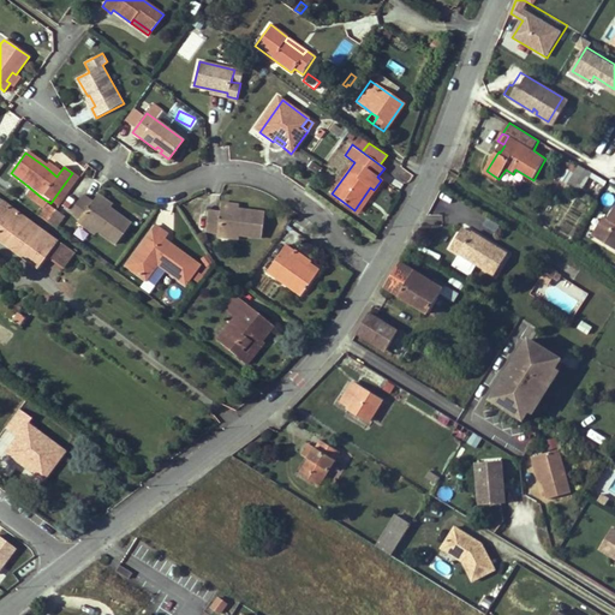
[(589,171),(566,156),(555,174),(578,189),(589,171)]
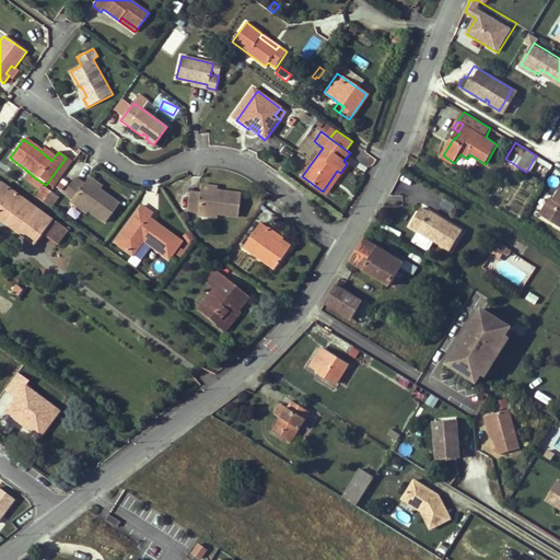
[(51,161),(54,158),(44,149),(42,152),(51,161)]
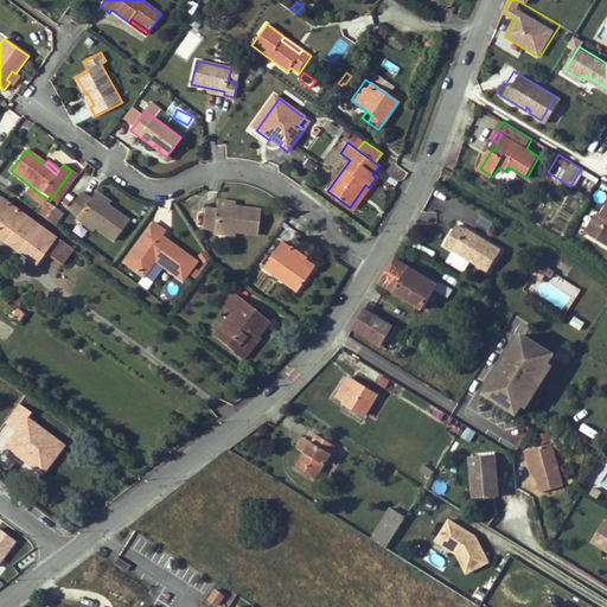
[(56,206),(78,176),(71,171),(50,200),(56,206)]
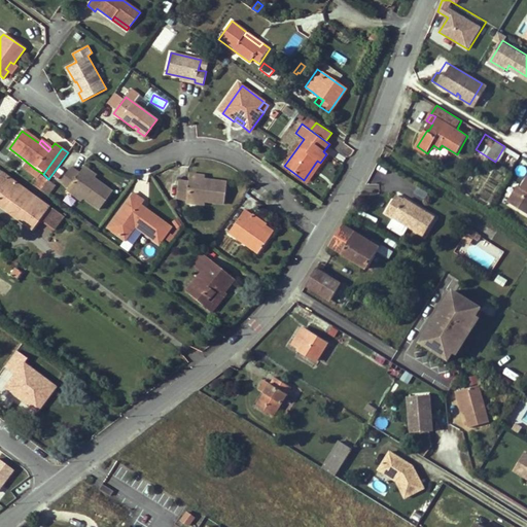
[(35,169),(23,159),(18,165),(31,175),(35,169)]
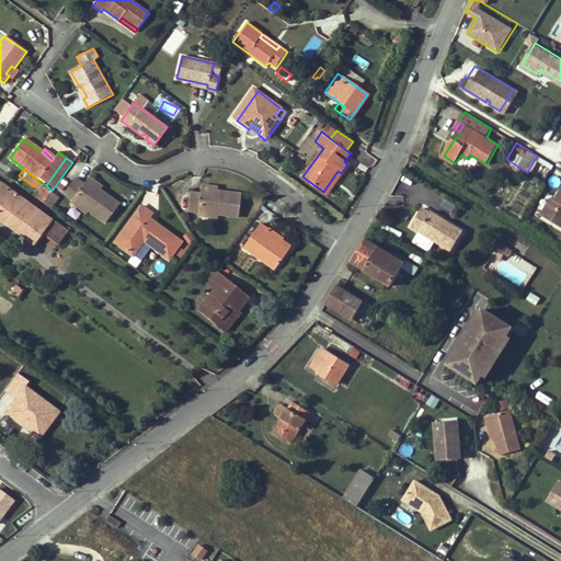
[(327,194),(341,173),(338,171),(323,192),(327,194)]
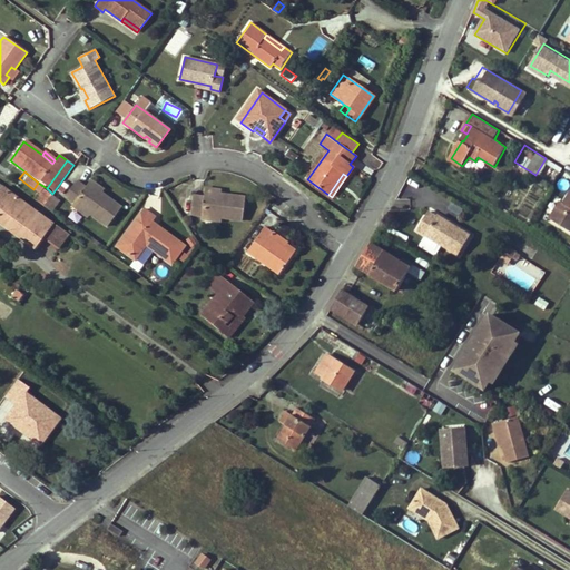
[(87,183),(100,193),(104,189),(89,179),(87,183)]
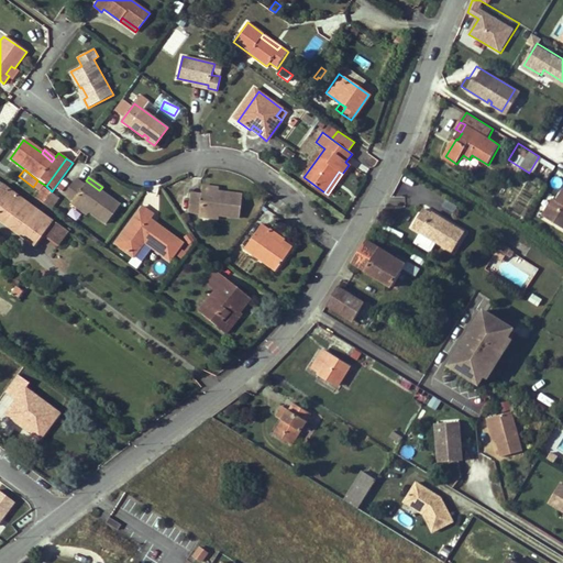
[(88,211),(105,224),(119,205),(99,190),(86,180),(83,185),(75,179),(64,194),(72,200),(88,211)]
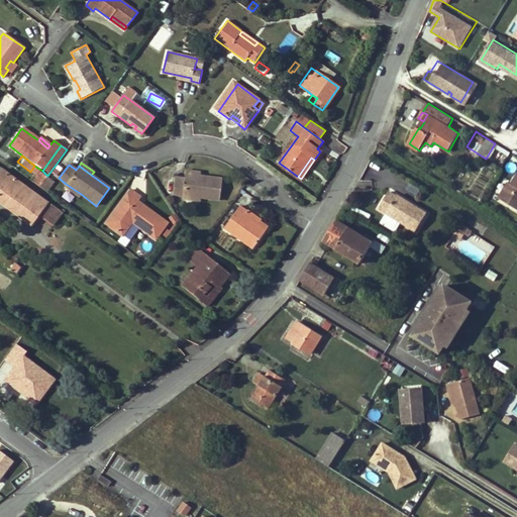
[(0,166),(0,202),(31,225),(39,214),(54,225),(63,212),(52,204),(50,206),(46,203),(47,202),(2,170),(3,169),(0,166)]
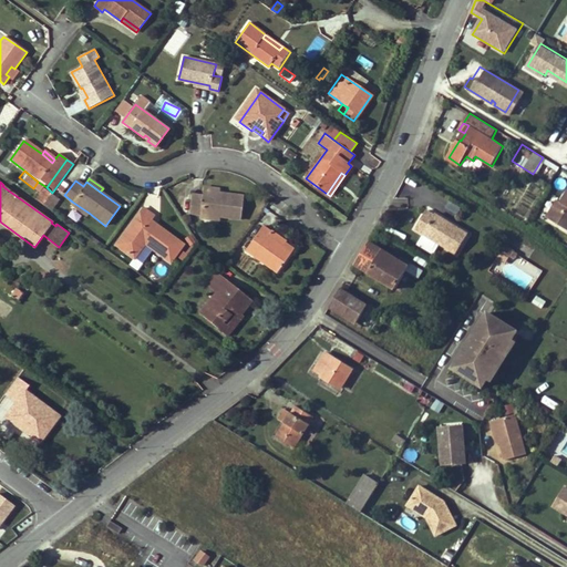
[(37,198),(43,204),(51,194),(44,188),(37,198)]
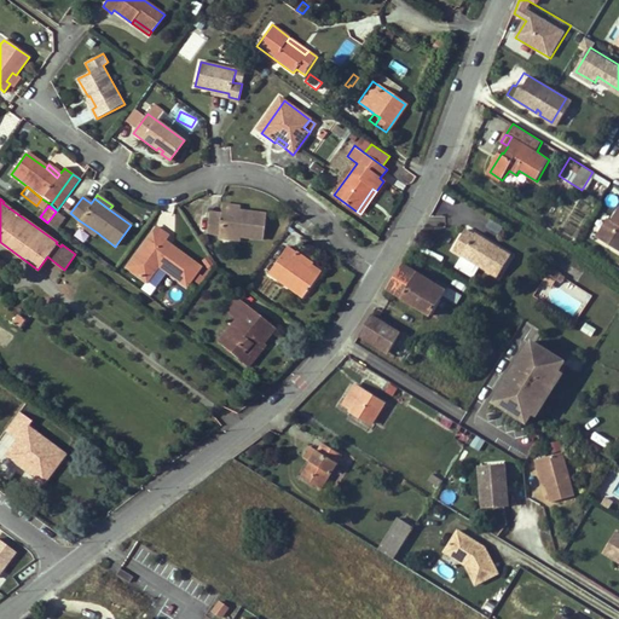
[(266,215),(241,213),(223,210),(221,215),(209,215),(207,235),(220,236),(241,238),(264,241),(266,215)]
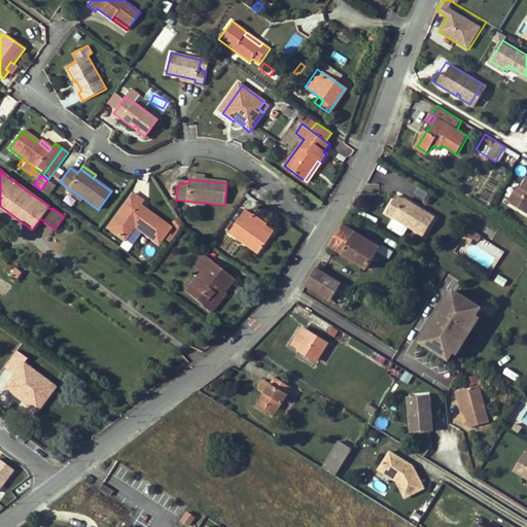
[(47,195),(56,185),(47,180),(40,189),(47,195)]
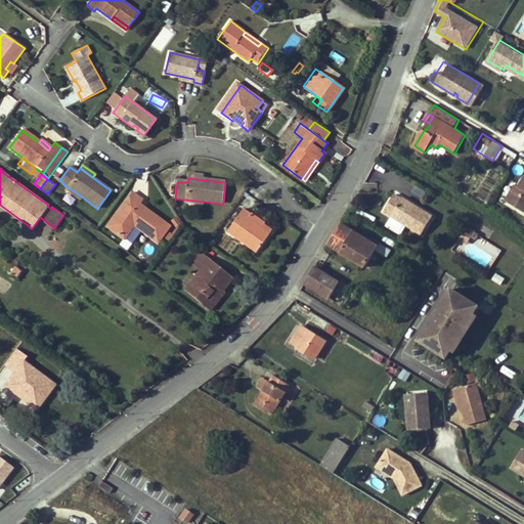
[(523,179),(519,187),(515,184),(506,201),(523,212),(523,179)]
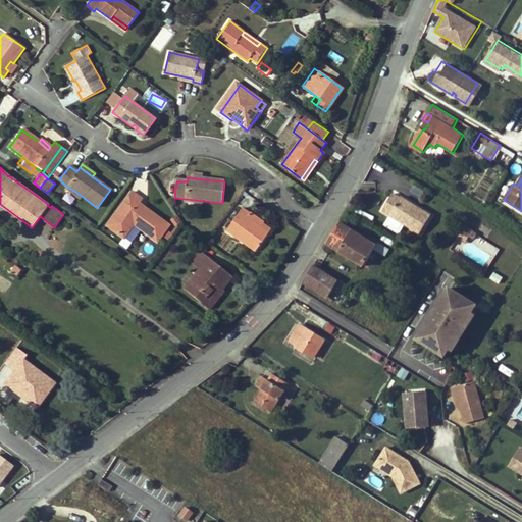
[(64,189),(80,199),(82,196),(66,186),(64,189)]
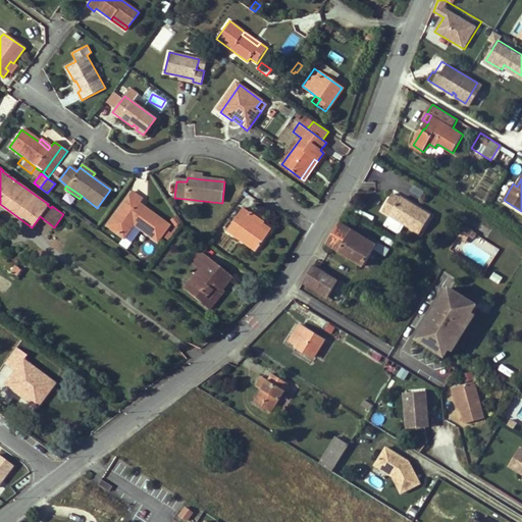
[(107,226),(123,238),(133,225),(139,229),(156,242),(168,225),(144,208),(142,210),(136,206),(138,203),(141,199),(132,192),(107,226)]
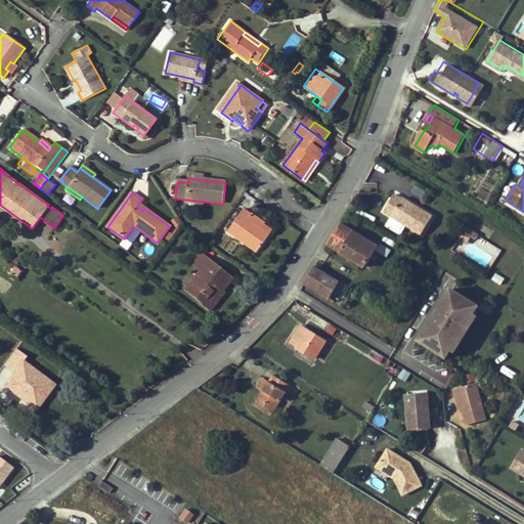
[(401,199),(394,194),(384,212),(394,217),(422,234),(433,215),(419,207),(418,209),(413,206),(415,204),(402,197),(401,199)]
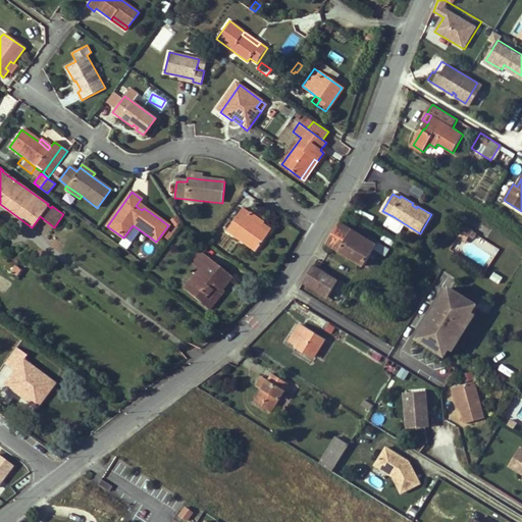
[(243,208),(226,230),(256,252),(269,232),(260,226),(247,217),(250,213),(243,208)]
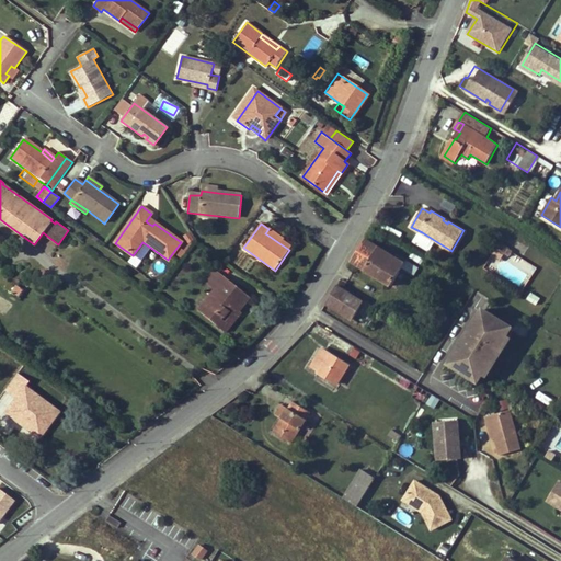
[(265,233),(279,243),(283,240),(284,238),(270,227),(268,229),(265,233)]
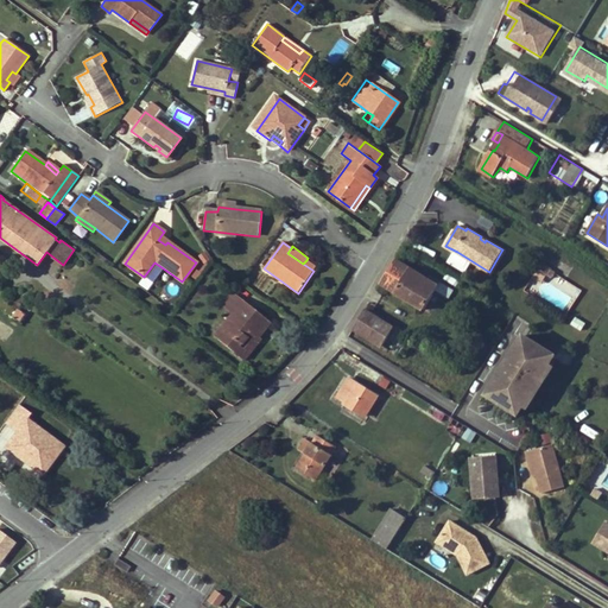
[(431,277),(430,279),(396,259),(381,283),(424,309),(437,290),(449,297),(454,290),(431,277)]
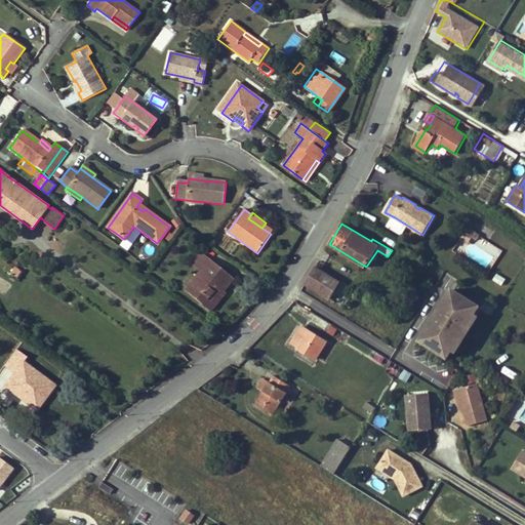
[(273,231),(265,225),(261,228),(271,234),(273,231)]
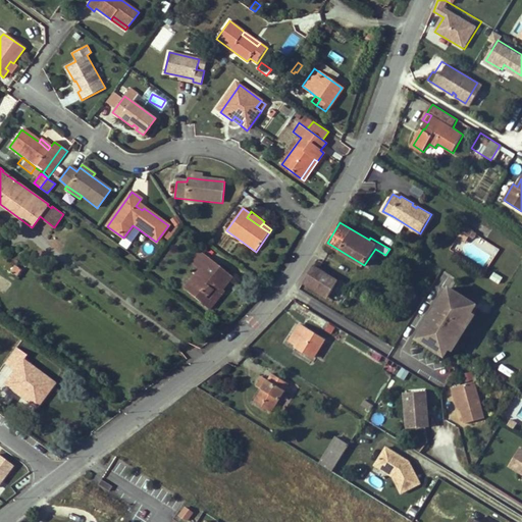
[(458,239),(464,243),(467,237),(472,240),(476,232),(465,226),(458,239)]
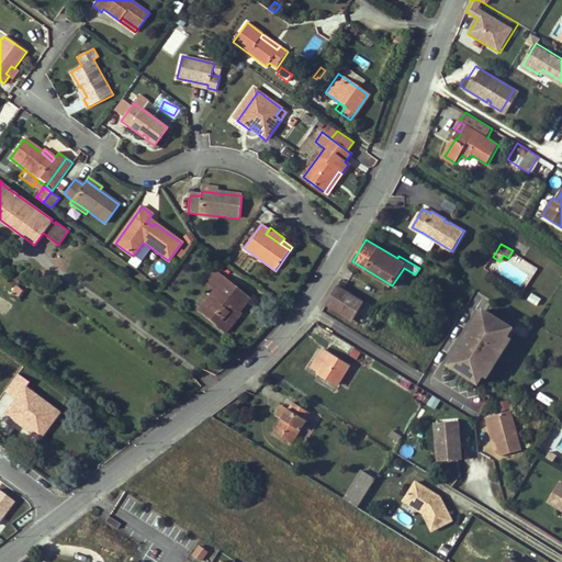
[(301,259),(290,250),(276,271),(287,279),(301,259)]
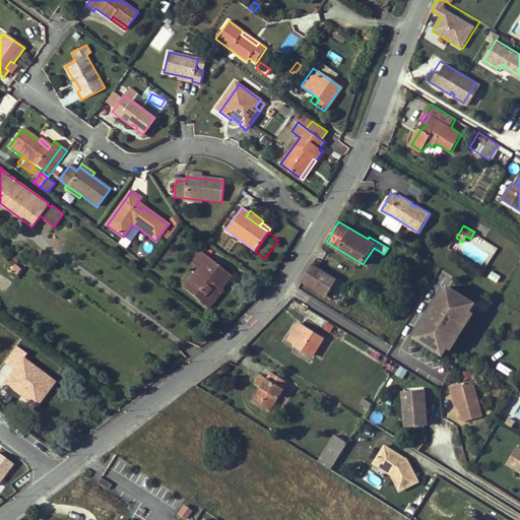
[(183,287),(200,301),(211,287),(210,286),(213,282),(219,287),(231,274),(207,256),(206,258),(197,251),(190,261),(198,268),(183,287)]
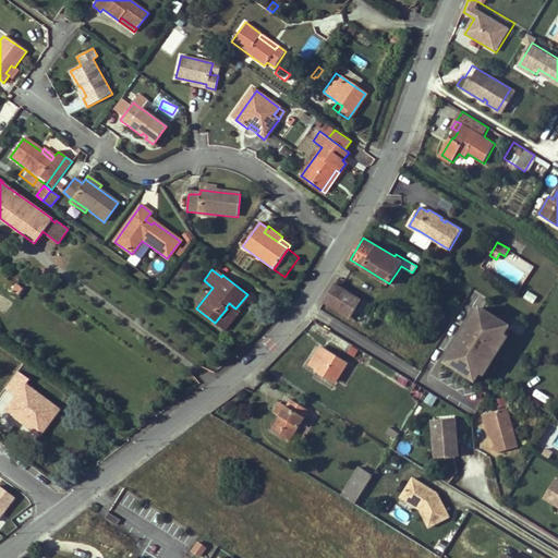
[(17,295),(22,288),(15,283),(11,291),(17,295)]
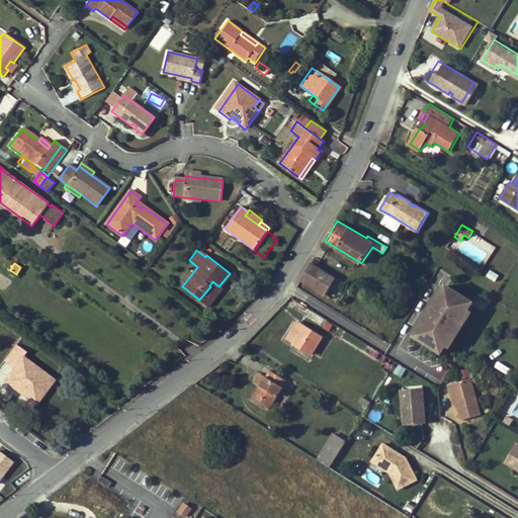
[(326,295),(335,278),(311,264),(301,280),(326,295)]
